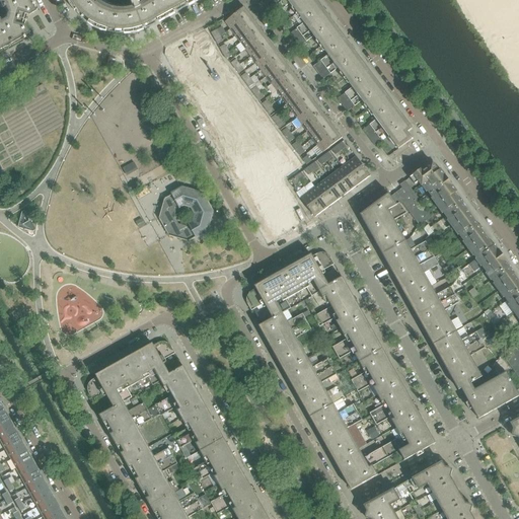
[(25,21),(27,16),(35,11),(29,0),(17,0),(4,8),(6,12),(4,19),(0,21),(0,24),(10,44),(21,39),(22,40),(25,39),(23,36),(27,34),(28,36),(29,35),(24,26),(25,21)]
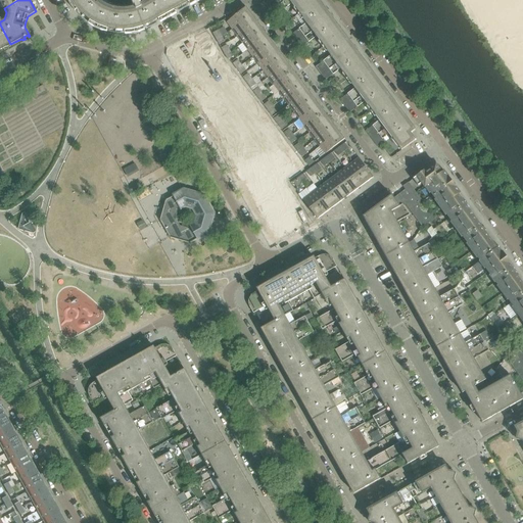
[(0,0),(0,6),(0,7),(0,9),(1,9),(4,8),(17,0),(0,0)]
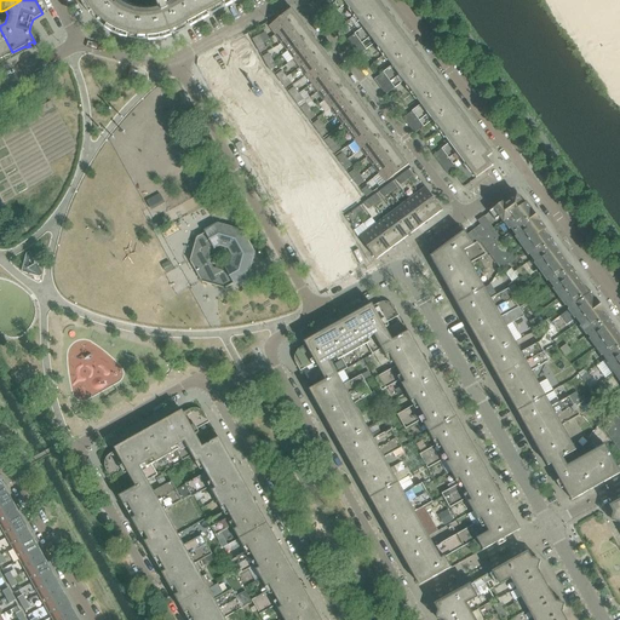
[(207,13),(224,4),(227,9),(240,0),(80,0),(85,9),(90,15),(95,12),(101,19),(104,22),(109,26),(105,29),(113,34),(120,38),(127,40),(128,34),(131,35),(139,36),(147,36),(149,36),(149,42),(156,41),(165,40),(172,38),(171,33),(179,29),(188,23),(191,28),(210,17),(207,13)]
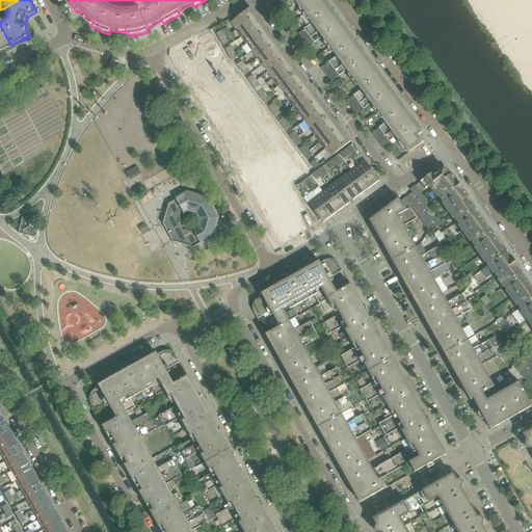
[(274,0),(273,1),(271,2),(282,16),(284,15),(289,9),(297,4),(299,7),(301,6),(307,12),(323,0),(274,0)]
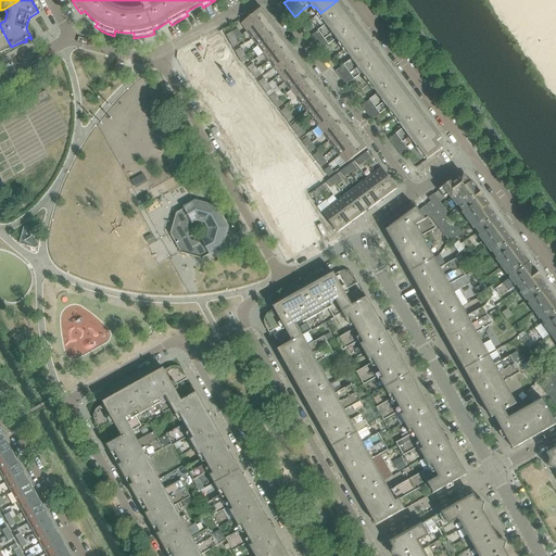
[(354,20),(353,17),(344,7),(343,7),(338,0),(320,13),(326,21),(324,22),(326,25),(318,32),(312,36),(310,37),(320,51),(323,49),(328,45),(328,46),(337,39),(339,42),(341,41),(345,48),(364,35),(353,21),(354,20)]
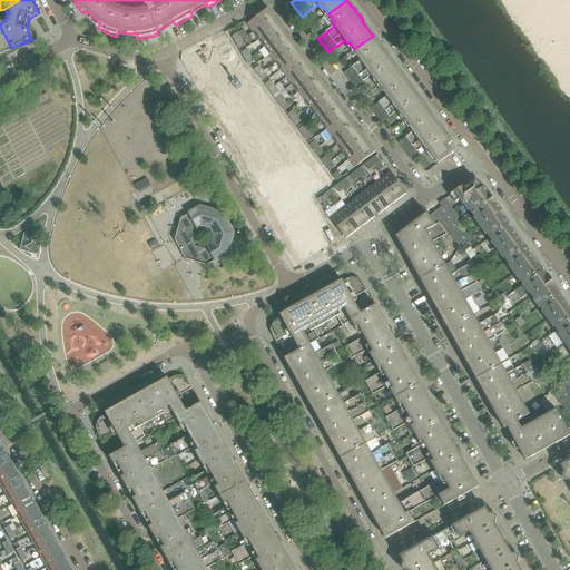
[(253,32),(275,17),(269,9),(247,25),(253,32)]
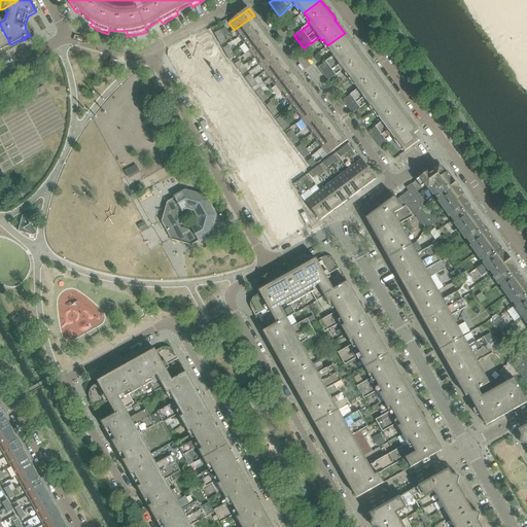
[(239,37),(259,23),(254,15),(234,30),(239,37)]
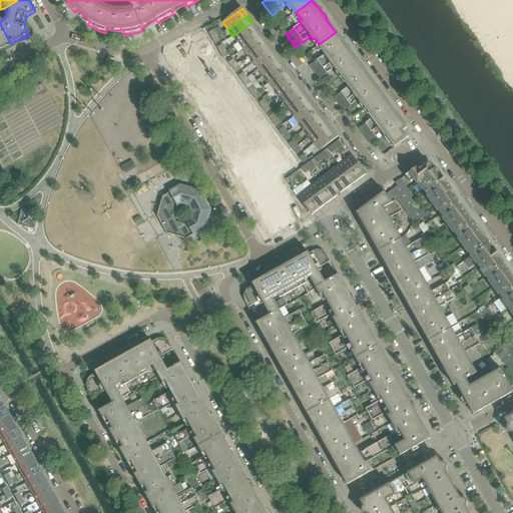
[(237,43),(258,28),(252,22),(232,36),(237,43)]
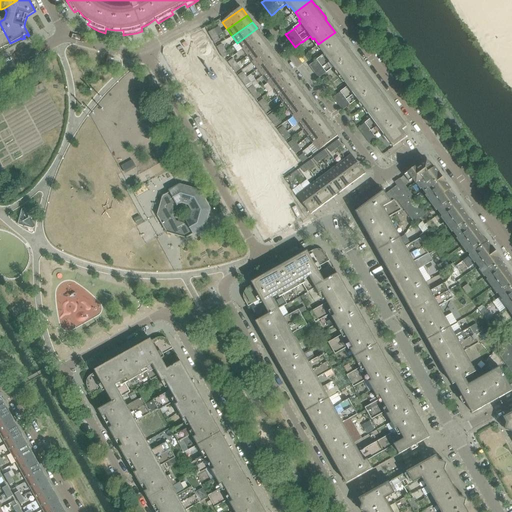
[(2,46),(8,42),(9,44),(10,43),(0,24),(0,49),(2,48),(3,48),(3,47),(2,46)]
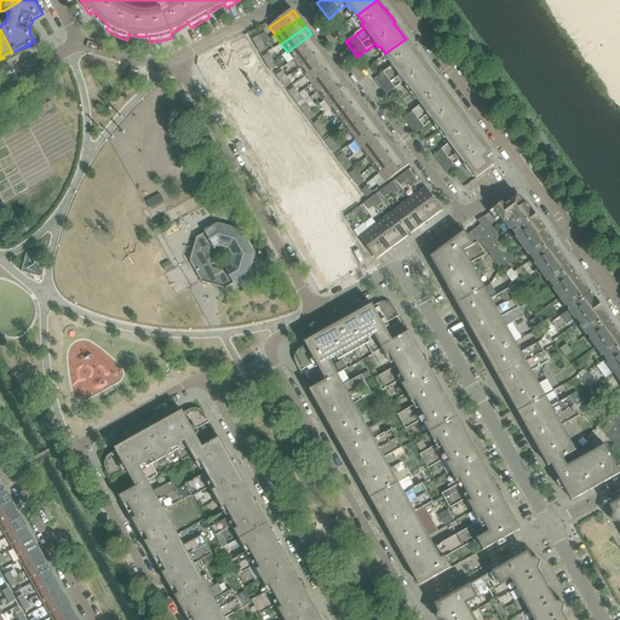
[(293,59),(317,42),(311,34),(287,52),(293,59)]
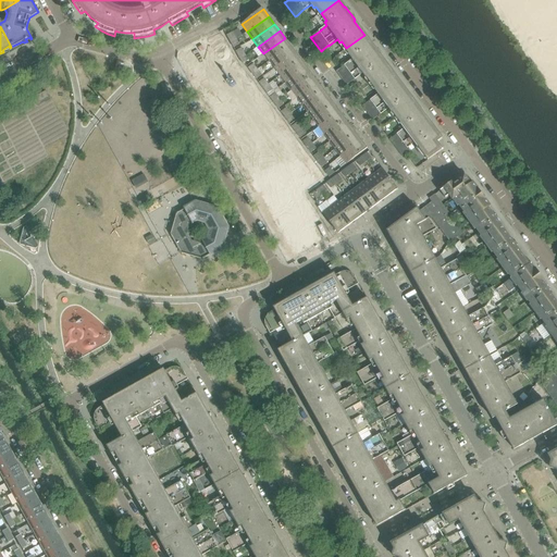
[(236,38),(233,33),(226,36),(230,41),(236,38)]
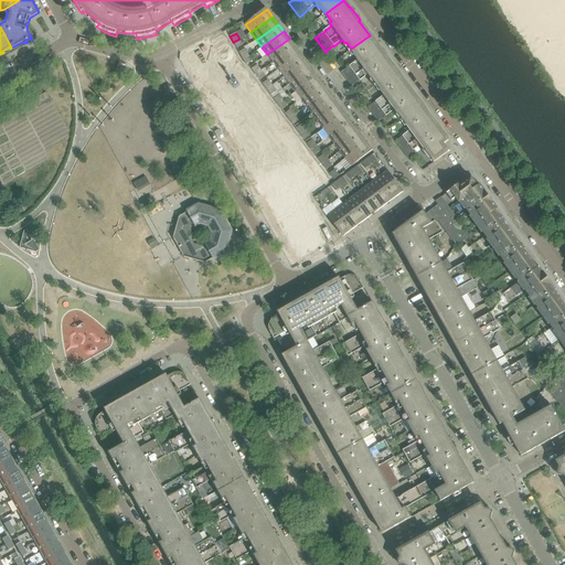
[(392,63),(386,56),(382,50),(381,50),(370,35),(351,49),(356,55),(355,57),(358,61),(349,66),(349,67),(343,72),(341,73),(351,87),(354,85),(360,81),(360,82),(368,75),(371,78),(372,76),(377,84),(396,71),(391,63),(392,63)]
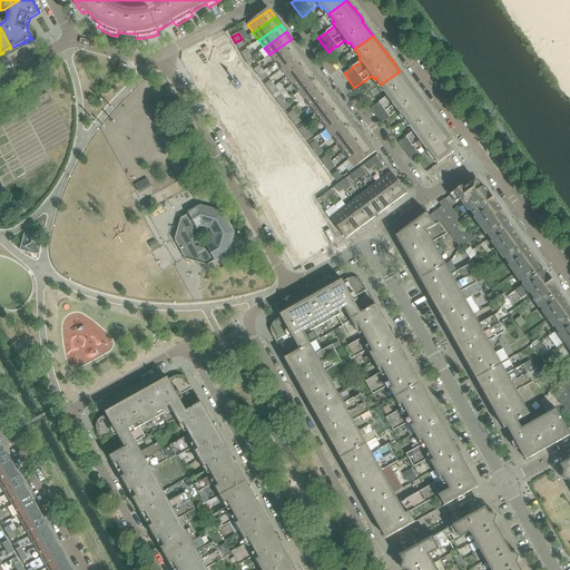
[(218,37),(186,55),(292,245),(302,264),(332,248),(342,242),(327,225),(321,229),(222,53),(226,50),(218,37)]
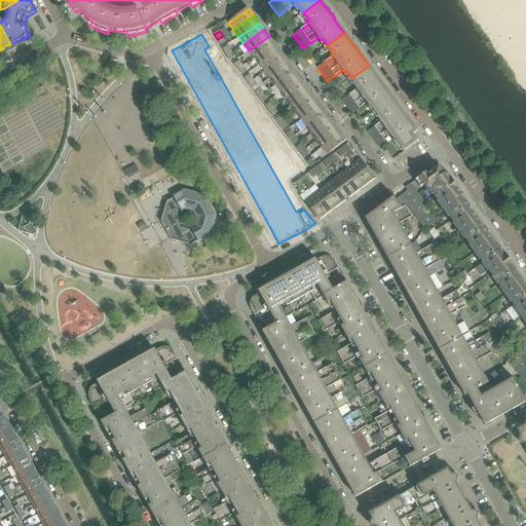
[(226,42),(223,36),(217,39),(221,45),(226,42)]
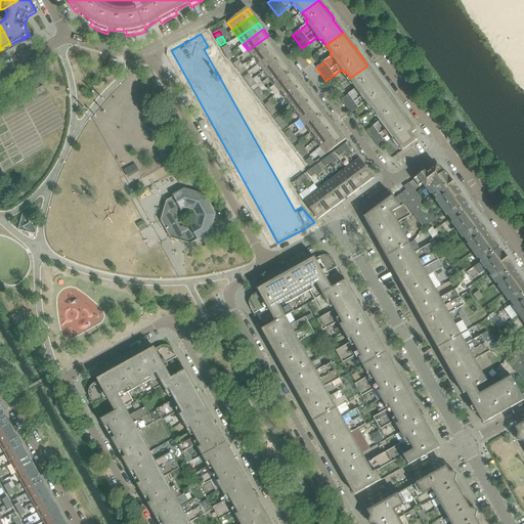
[(253,57),(273,43),(268,36),(248,50),(253,57)]
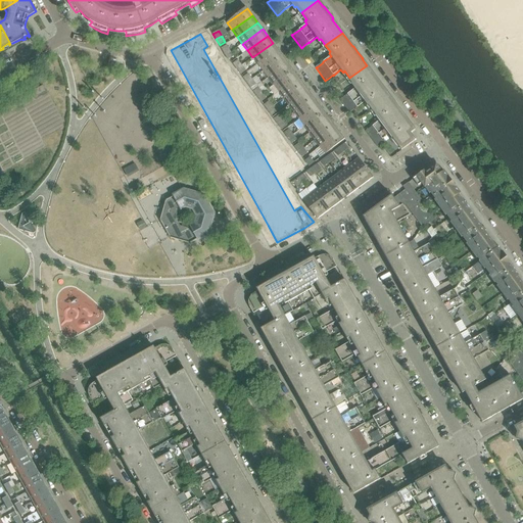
[(257,64),(278,49),(273,43),(252,57),(257,64)]
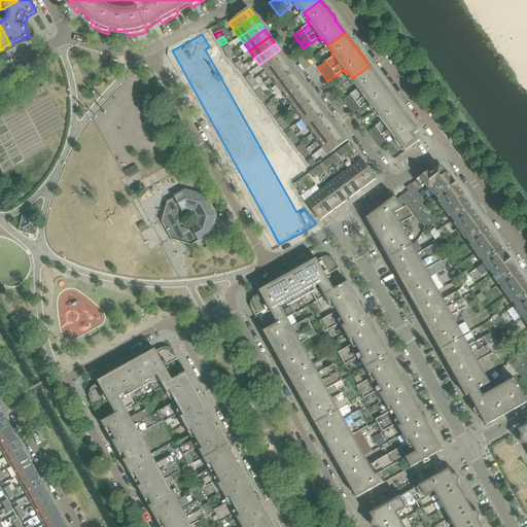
[(232,51),(229,45),(222,49),(226,55),(232,51)]
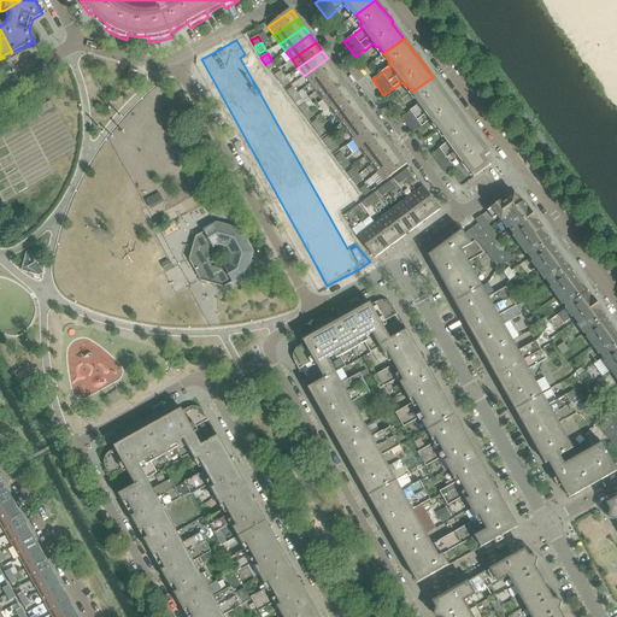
[(310,83),(334,66),(328,58),(304,76),(310,83)]
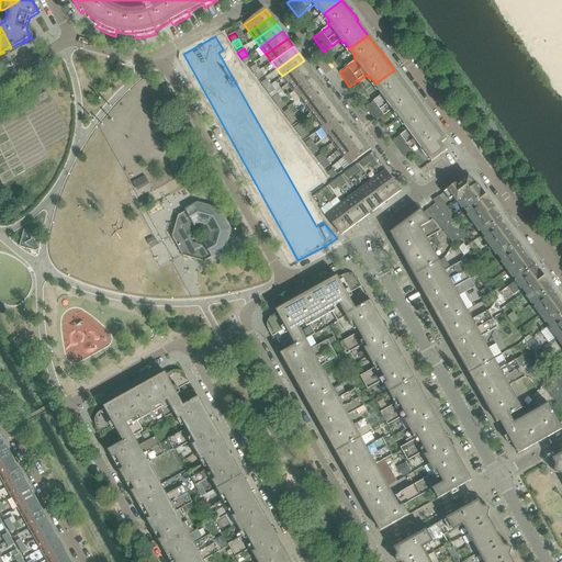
[(250,62),(247,55),(242,58),(245,65),(250,62)]
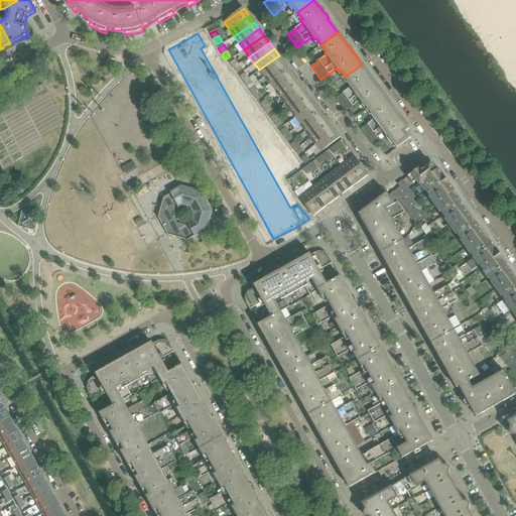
[(264,77),(284,62),(279,55),(259,70),(264,77)]
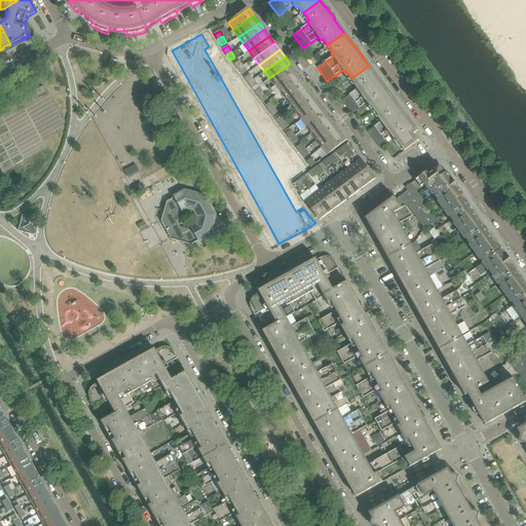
[(242,66),(239,61),(234,65),(237,70),(242,66)]
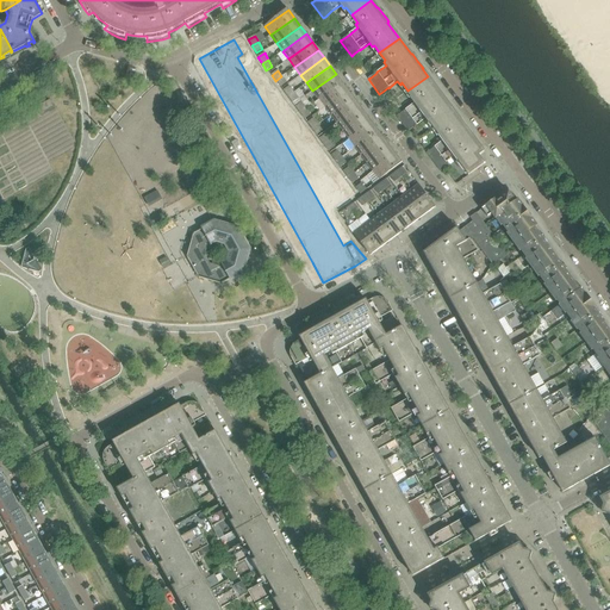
[(280,87),(290,80),(285,74),(281,76),(275,81),(280,87)]
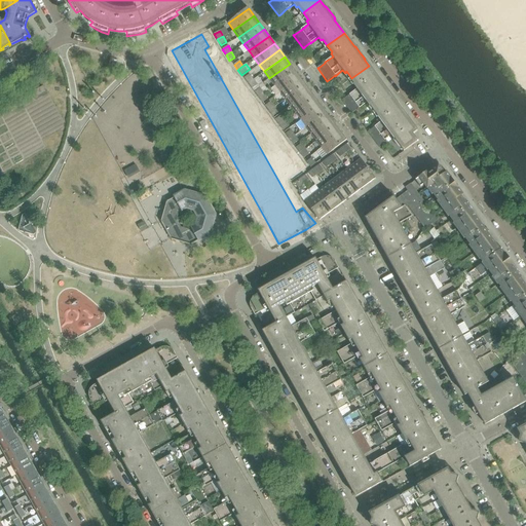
[(275,85),(295,70),(290,64),(269,78),(275,85)]
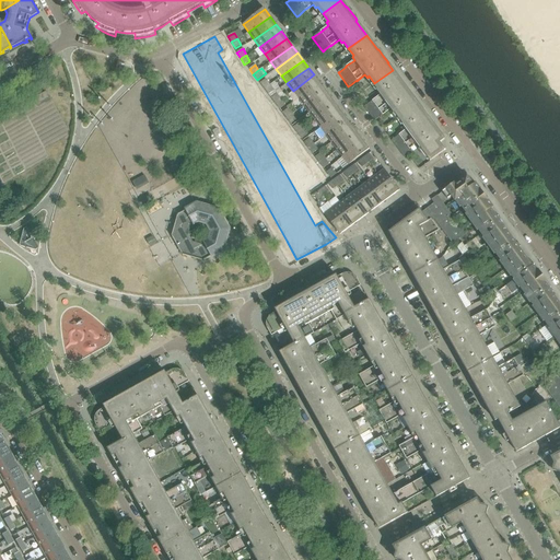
[(408,90),(407,88),(398,76),(397,77),(393,70),(374,83),(380,91),(377,92),(381,95),(372,101),(372,102),(366,106),(364,107),(374,121),(376,119),(383,115),(391,109),(394,113),(395,112),(400,118),(418,105),(407,90),(408,90)]
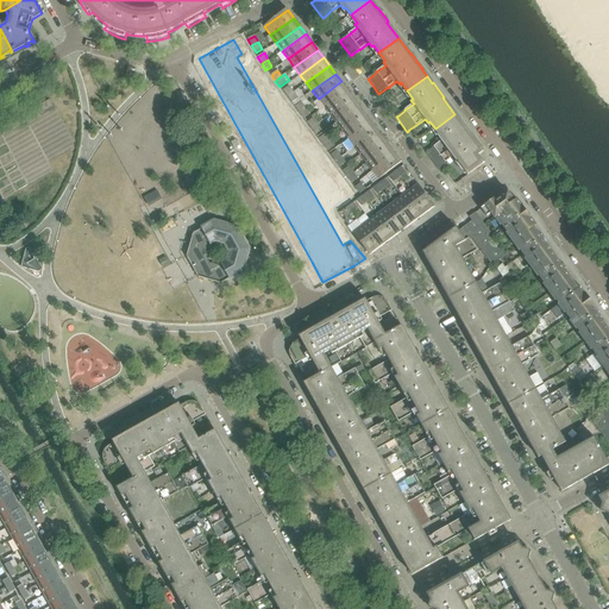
[(325,107),(347,89),(341,81),(319,99),(325,107)]
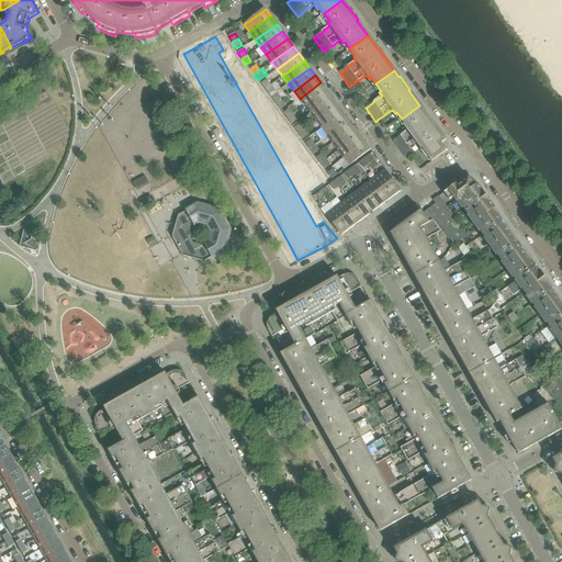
[(271,86),(267,80),(261,83),(266,89),(271,86)]
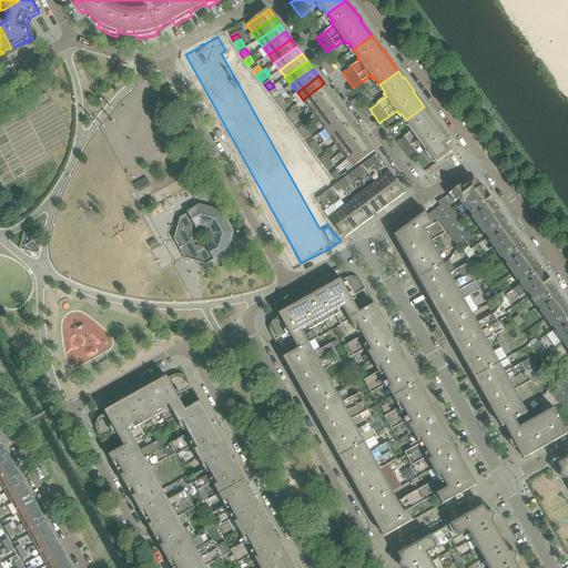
[(308,107),(330,91),(324,83),(303,100),(308,107)]
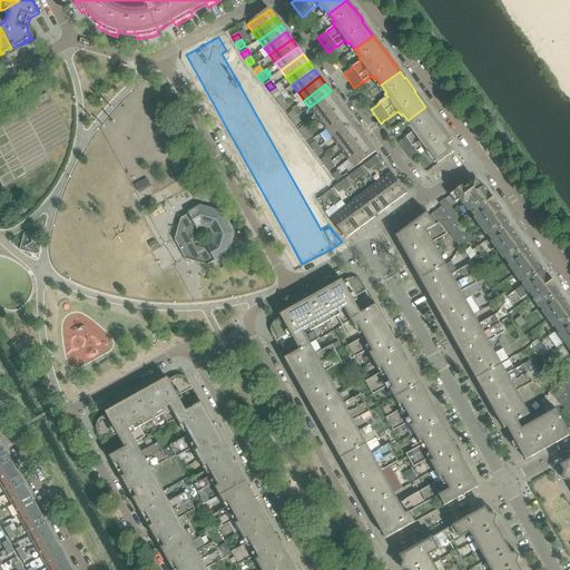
[(33,86),(27,89),(31,96),(38,92),(33,86)]
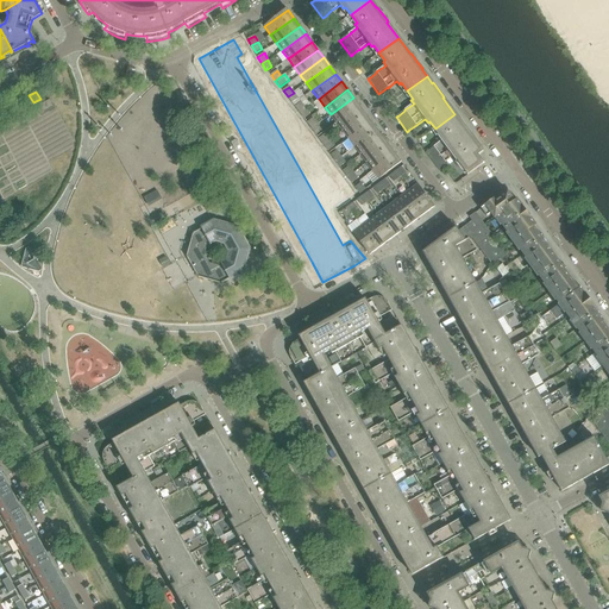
[(297,99),(294,93),(288,96),(292,104),(297,99)]
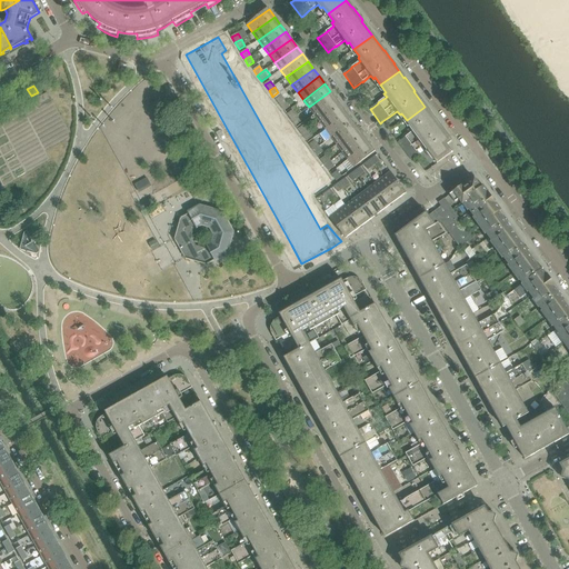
[(286,101),(290,98),(285,90),(275,98),(280,106),(286,101)]
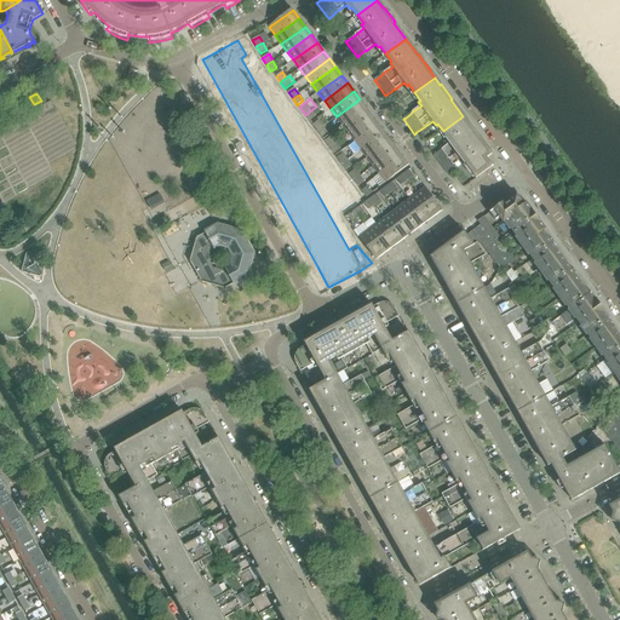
[(343,125),(366,108),(360,99),(337,116),(343,125)]
